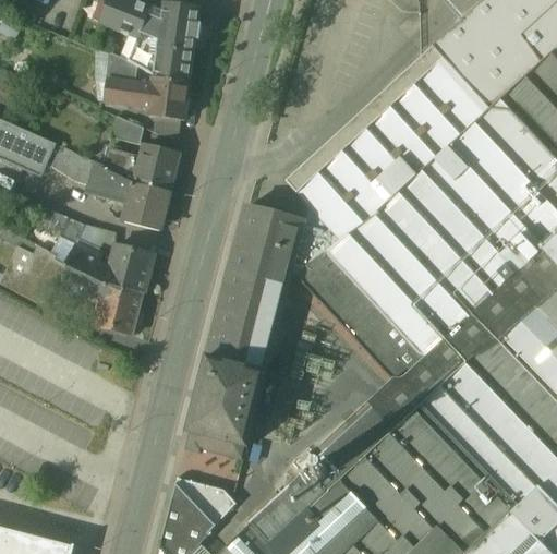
[(162,11),(134,0),(107,0),(98,23),(129,35),(120,57),(111,52),(110,53),(120,58),(154,76),(154,77),(189,82),(195,39),(200,39),(202,24),(197,23),(201,8),(182,4),(181,13),(162,11)]
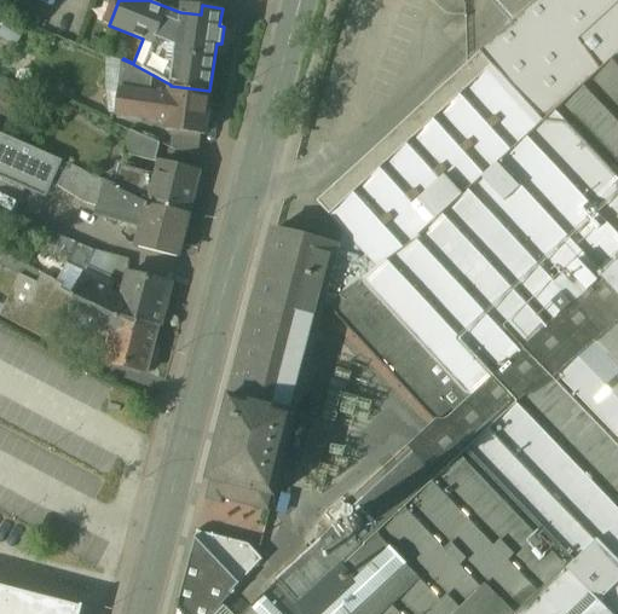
[(535,0),(478,52),(541,119),(596,67),(581,44),(617,10),(617,0),(535,0)]
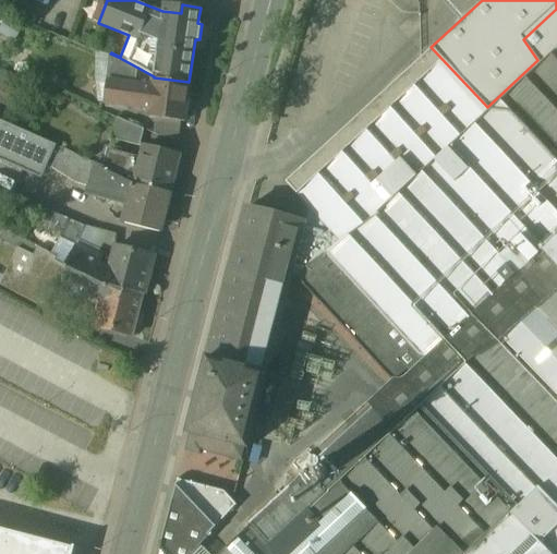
[(556,9),(523,39),(537,60),(556,43),(556,9)]
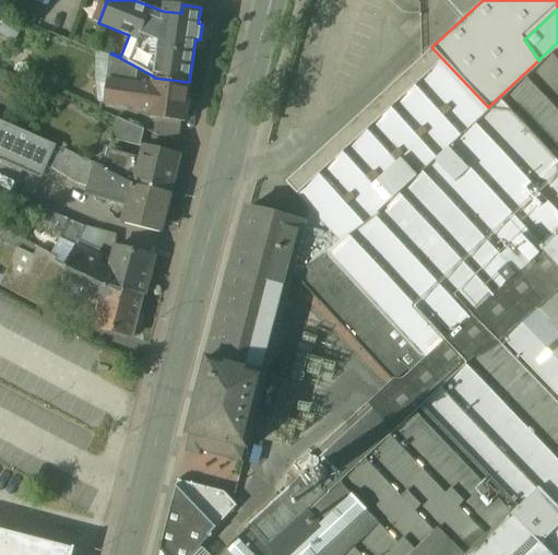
[(431,47),(286,182),(310,209),(341,239),(306,264),(304,267),(301,270),(299,272),(299,274),(299,278),(299,280),(300,282),(300,283),(388,377),(389,378),(391,379),(395,380),(400,380),(403,378),(542,250),(543,249),(557,235),(557,43),(538,60),(488,107),(431,47)]
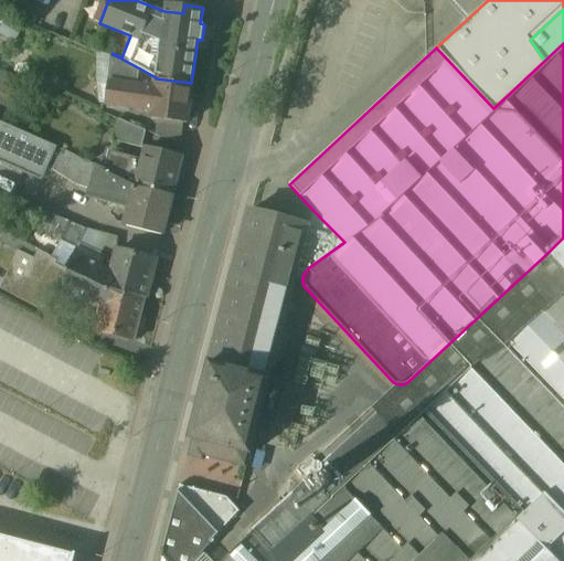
[(156,77),(121,59),(112,54),(106,98),(151,105),(156,78),(156,77)]
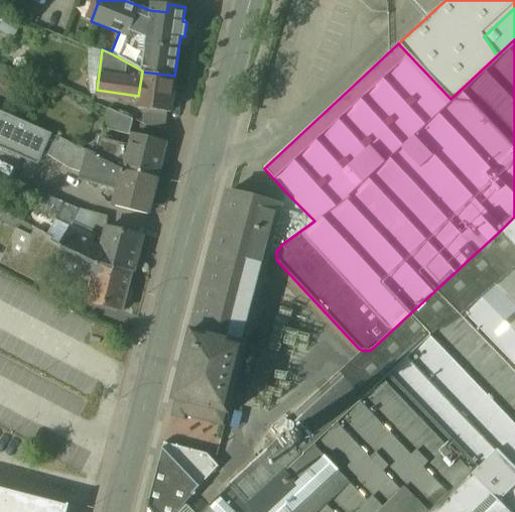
[(174,76),(142,72),(137,103),(144,104),(144,109),(165,111),(165,106),(170,107),(174,76)]
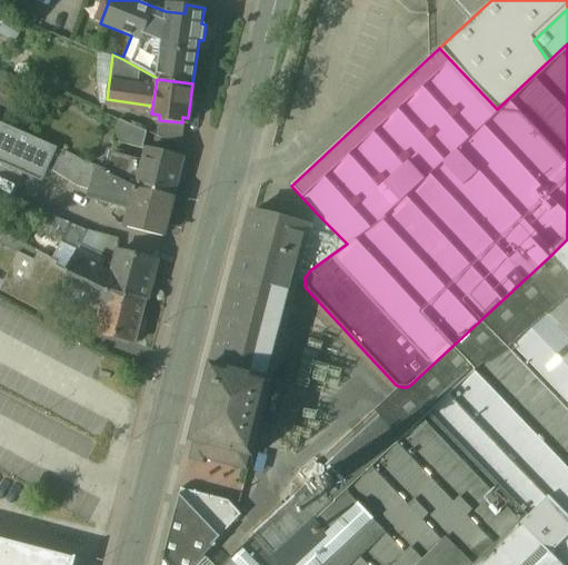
[(57,146),(0,119),(0,160),(33,177),(33,176),(45,171),(46,171),(48,167),(57,146)]
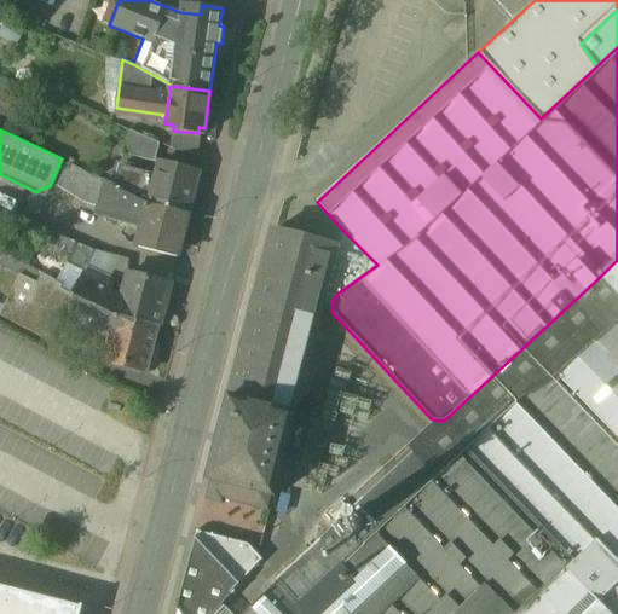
[(198,133),(173,131),(172,144),(197,152),(198,133)]
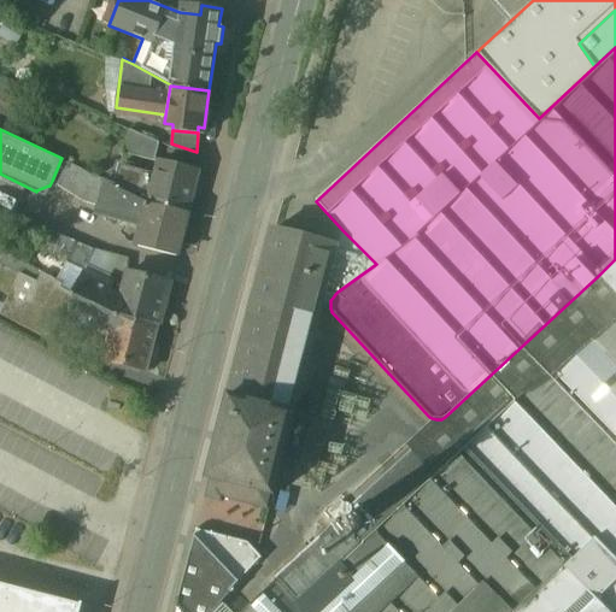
[(105,177),(62,158),(52,181),(82,199),(98,204),(105,177)]
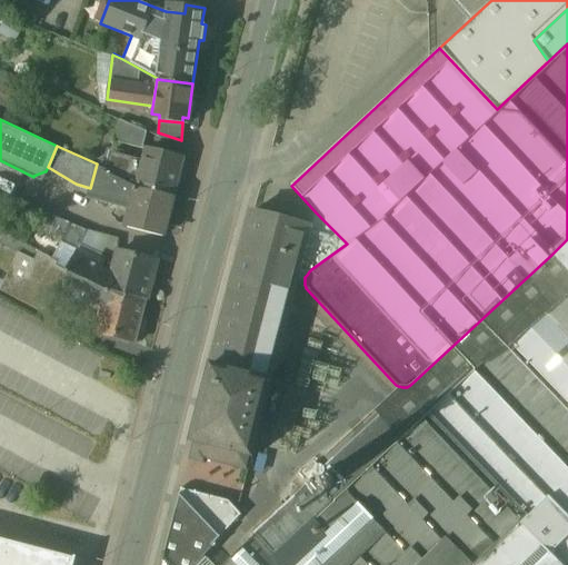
[(182,156),(147,147),(140,172),(127,169),(130,156),(110,150),(106,168),(106,170),(139,186),(172,195),(182,156)]
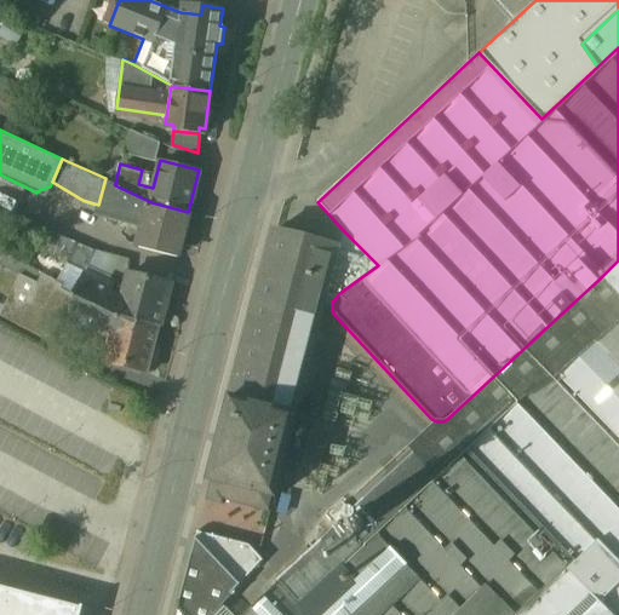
[(152,202),(115,185),(115,183),(105,178),(98,205),(96,213),(143,226),(138,245),(177,254),(188,212),(152,202)]
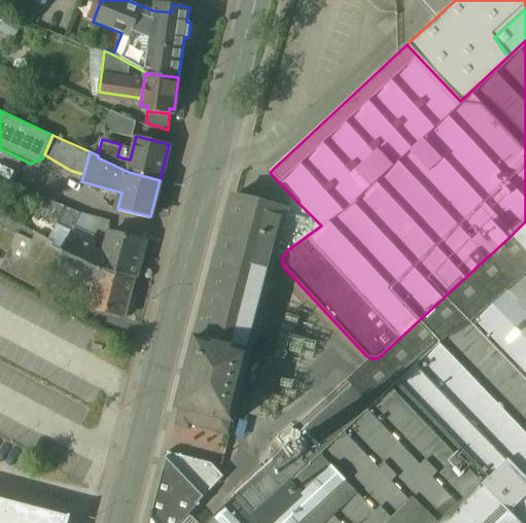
[(289,209),(233,194),(222,236),(276,247),(288,249),(321,225),(292,197),(289,209)]
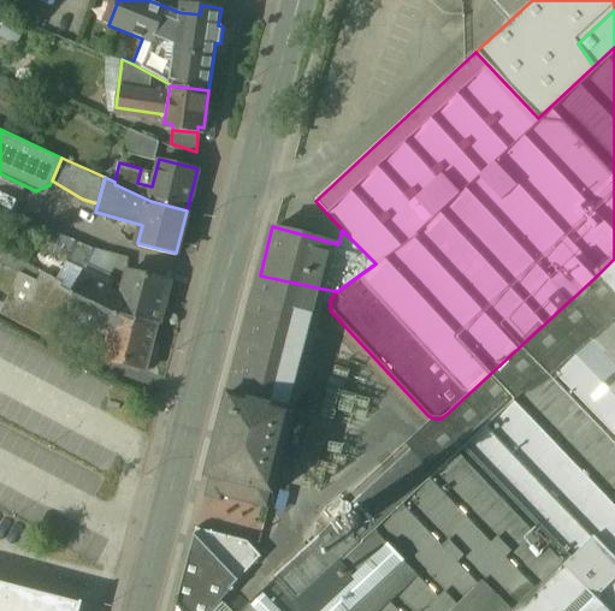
[(614,259),(598,274),(597,276),(614,294),(614,319),(592,340),(614,363),(614,259)]
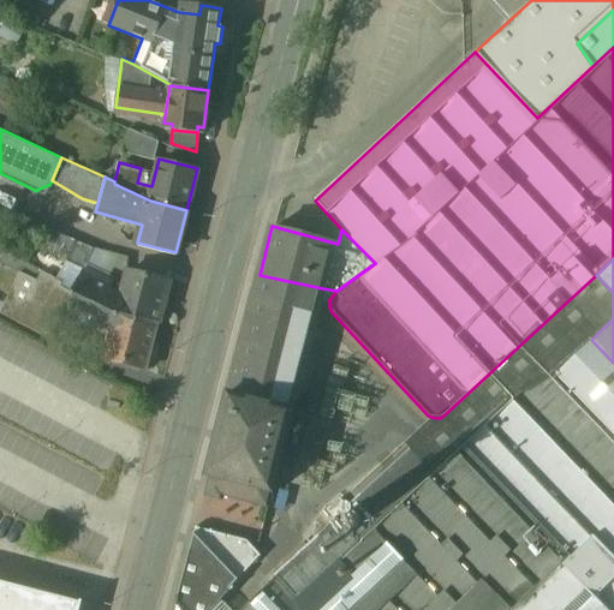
[(87,271),(82,269),(71,292),(99,305),(106,289),(107,287),(106,282),(95,276),(97,273),(89,268),(87,271)]
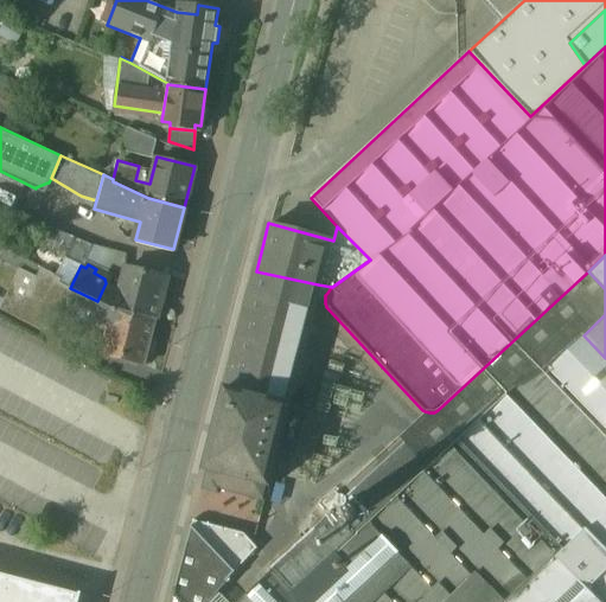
[(164,277),(123,267),(117,292),(117,293),(113,309),(153,319),(164,277)]
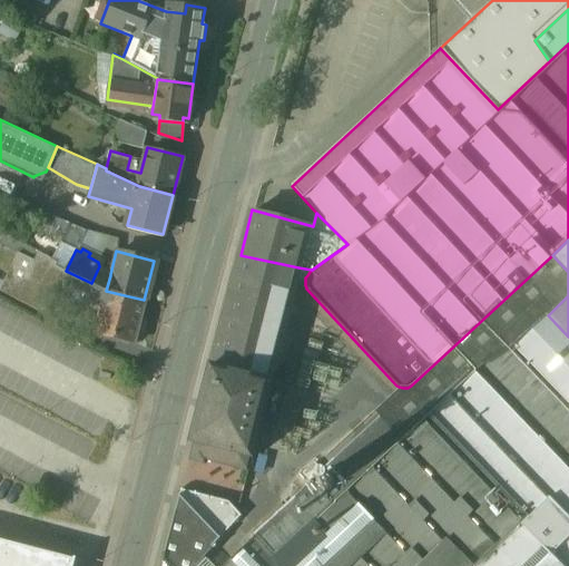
[(58,261),(39,252),(27,276),(41,283),(40,284),(56,292),(66,271),(56,265),(58,261)]
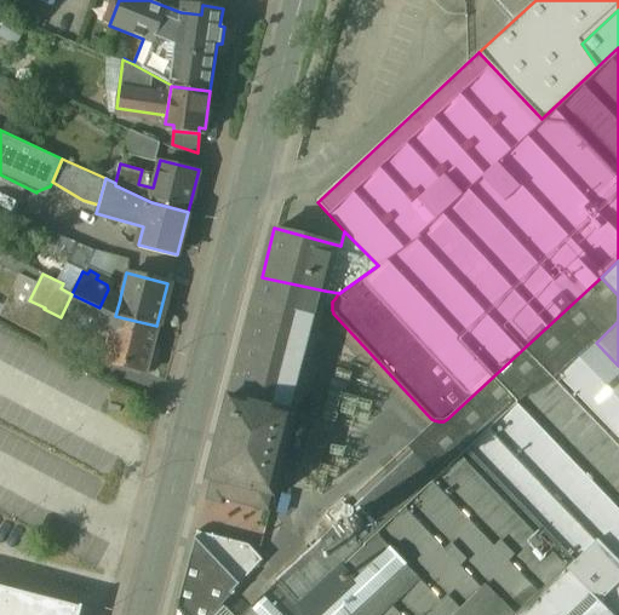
[(325,291),(262,277),(208,480),(235,486),(233,495),(245,499),(247,489),(271,495),(325,291)]
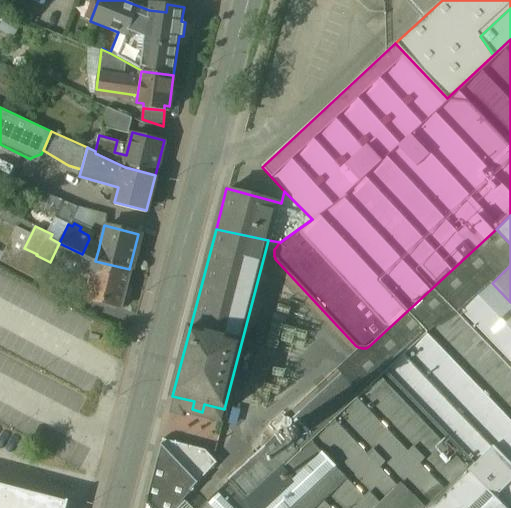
[(99,246),(88,241),(82,254),(95,261),(99,247),(99,246)]
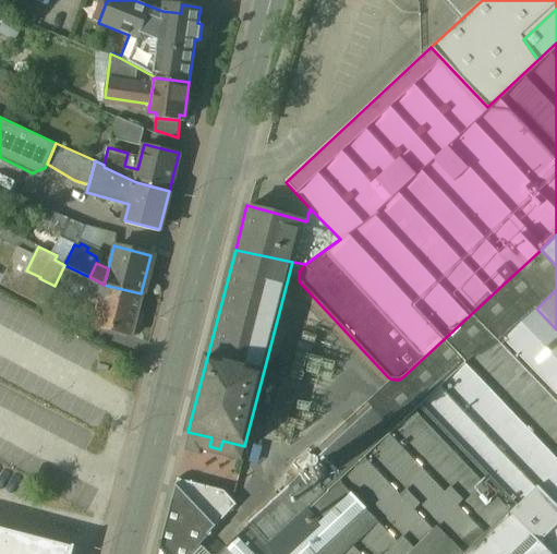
[(89,277),(64,265),(55,286),(61,289),(58,294),(68,299),(70,294),(80,299),(89,277)]
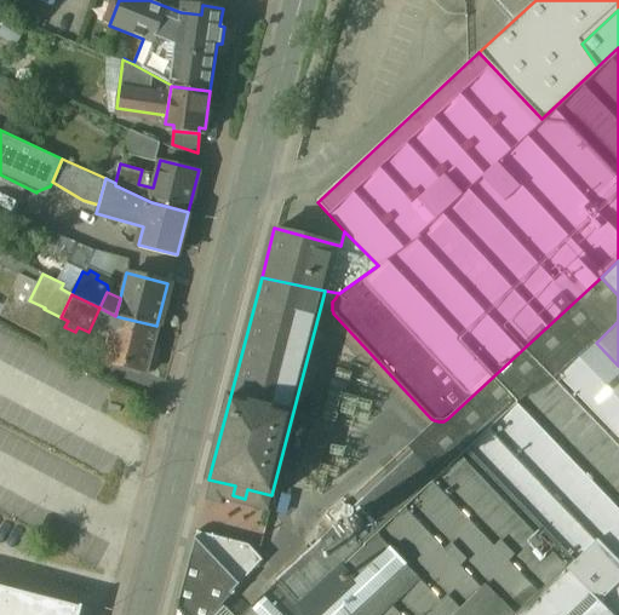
[(115,316),(99,308),(89,332),(95,334),(97,327),(110,334),(115,316)]
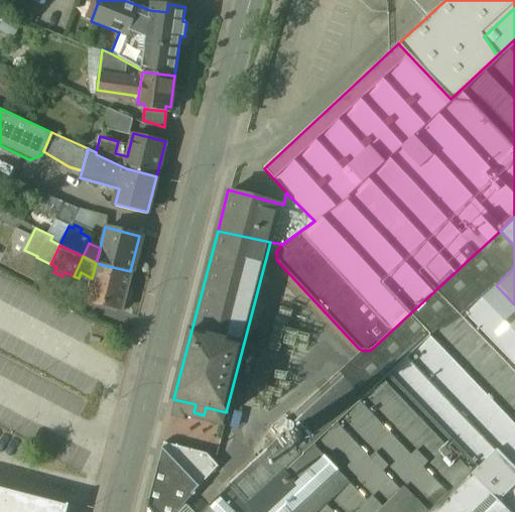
[(130,271),(96,263),(92,278),(87,298),(121,307),(130,271)]
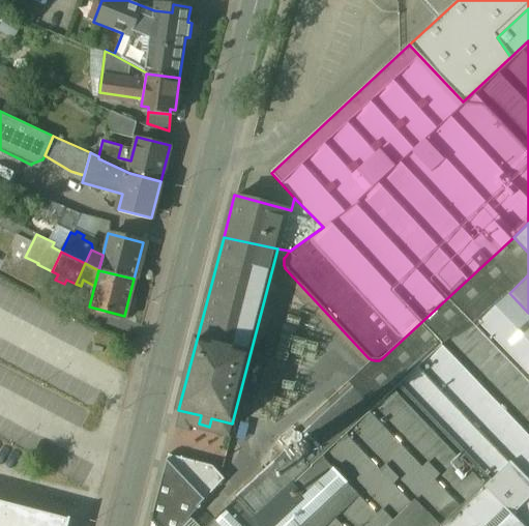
[(445,342),(372,409),(352,387),(287,446),(288,447),(236,497),(237,499),(207,525),(174,525),(196,504),(164,469),(148,525),(528,525),(528,313),(509,293),(480,322),(445,342)]
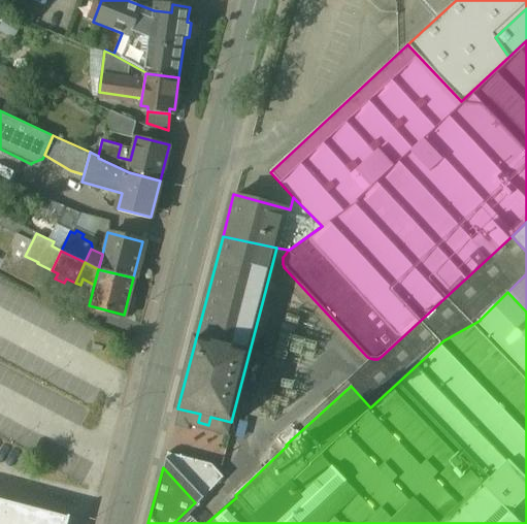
[(209,461),(167,450),(163,467),(195,502),(223,473),(209,461)]
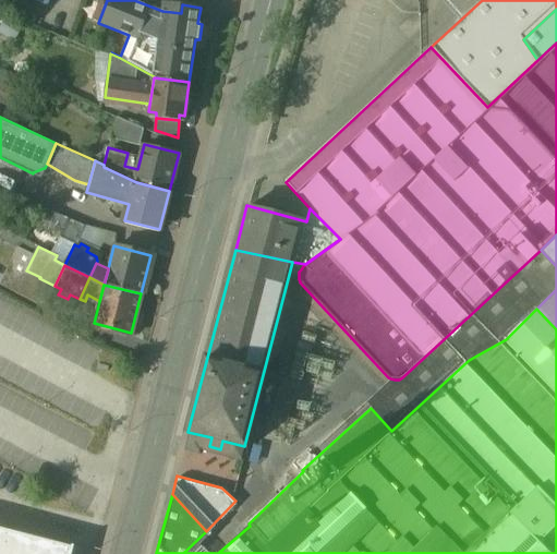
[(0,553),(72,553),(75,543),(0,524),(0,553)]
